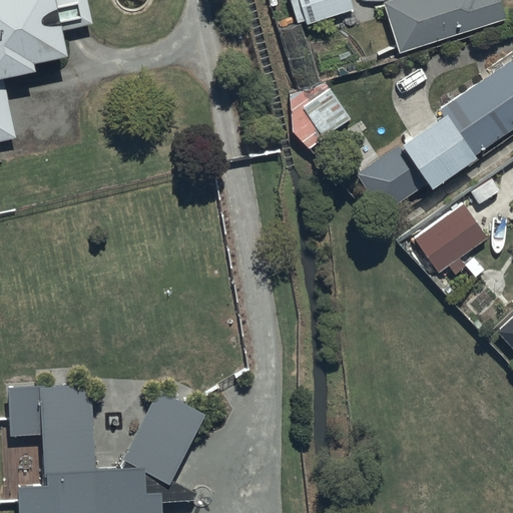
[(77,0),(0,0),(0,145),(16,142),(3,83),(35,76),(33,69),(67,62),(60,31),(83,26),(77,0)]
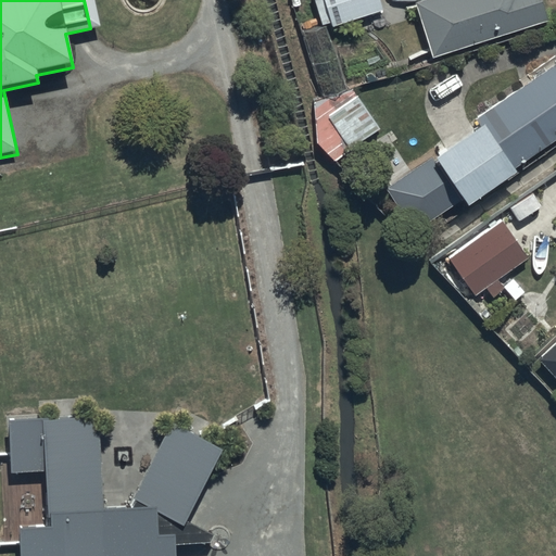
[(301,0),(311,29),(326,25),(327,27),(381,11),(379,4),(383,3),(382,0),(301,0)]
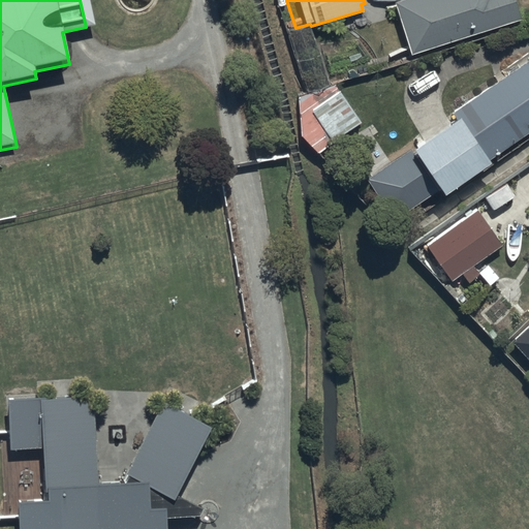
[(403,0),(392,4),(408,55),(517,20),(509,0),(403,0)]
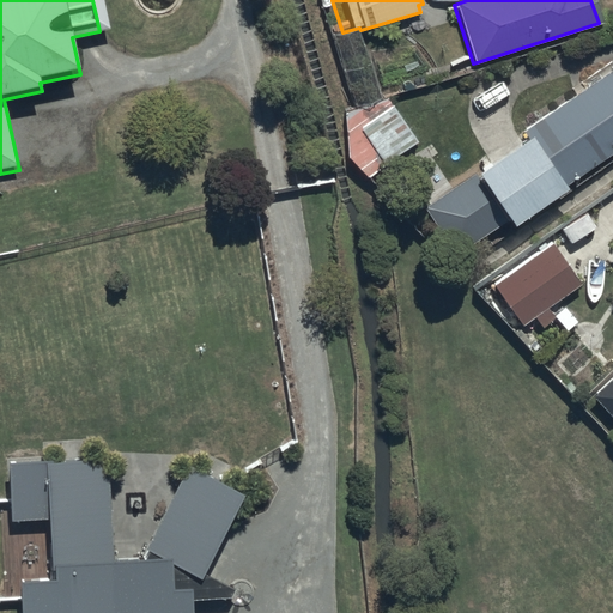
[(455,258),(504,223),(510,231),(565,192),(563,189),(612,153),(612,70),(520,134),(523,140),(473,175),(422,210),(455,258)]
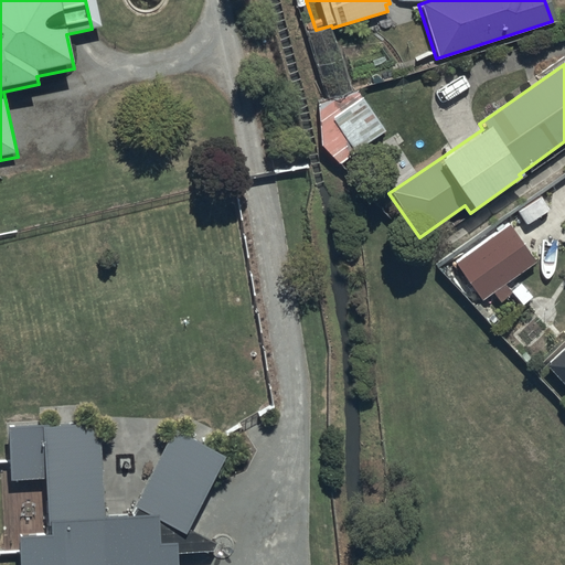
[(311,132),(362,202),(403,172),(379,138),(397,124),(383,105),(370,116),(358,99),(311,132)]
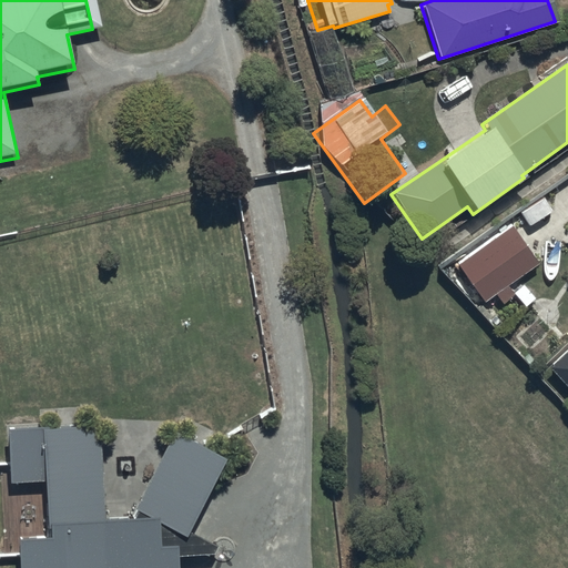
[(511,227),(456,265),(482,302),(494,293),(504,308),(518,298),(508,285),(539,263),(535,256),(536,255),(517,227),(513,231),(511,227)]
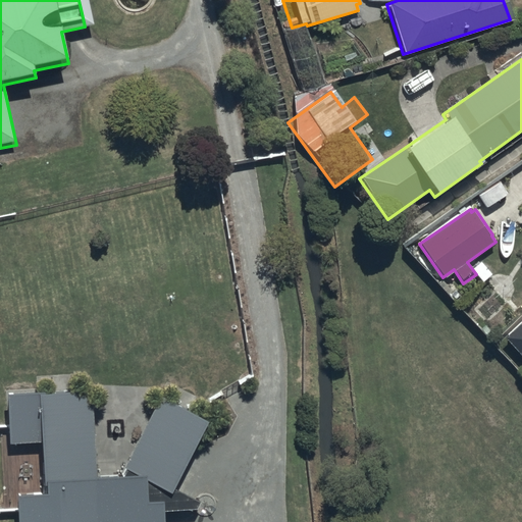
[(521,321),(504,338),(521,358),(521,321)]
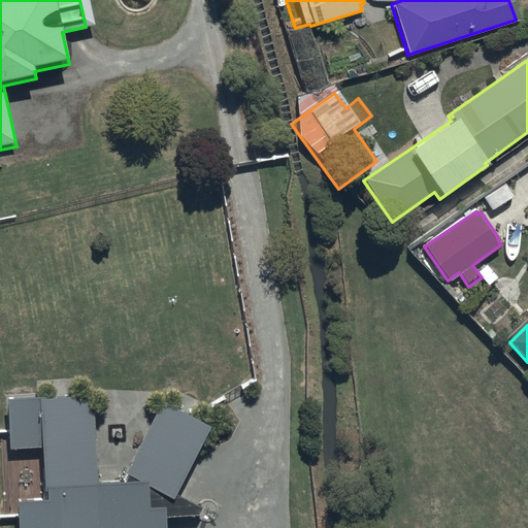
[(216,428),(164,400),(123,483),(98,482),(94,394),(7,397),(10,444),(48,443),(52,497),(23,499),(23,527),(168,527),(169,522),(201,520),(205,510),(180,496),(216,428)]
